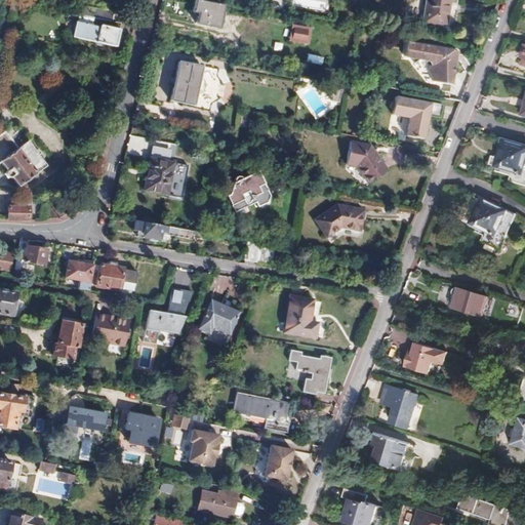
[(456,0),(428,0),(425,25),(448,29),(452,4),(456,5),(456,0)]
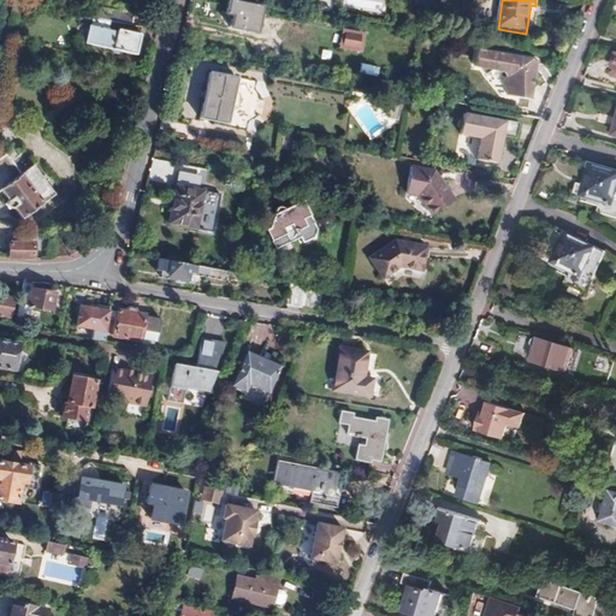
[(261,9),(229,1),(225,15),(232,16),(229,29),(255,35),(255,31),(260,31),(261,27),(258,23),(261,9)]
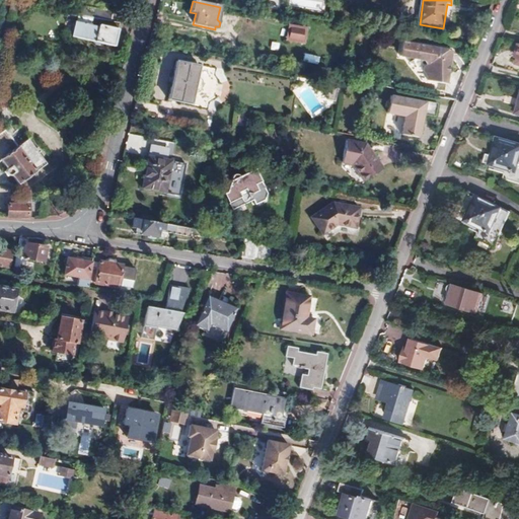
[(99,19),(109,20),(112,10),(81,4),(79,15),(90,17),(99,19)]
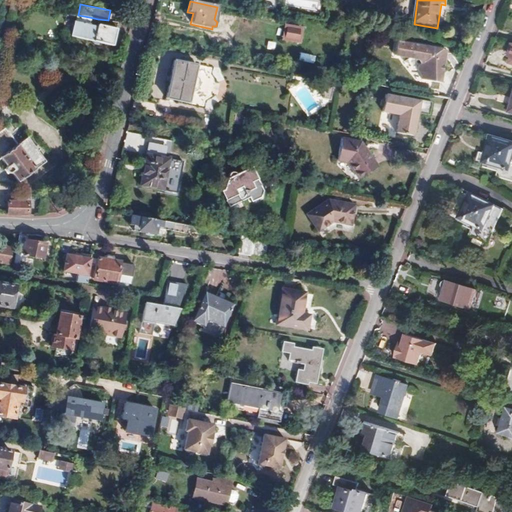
[(89,17),(88,24),(97,25),(98,19),(89,17)]
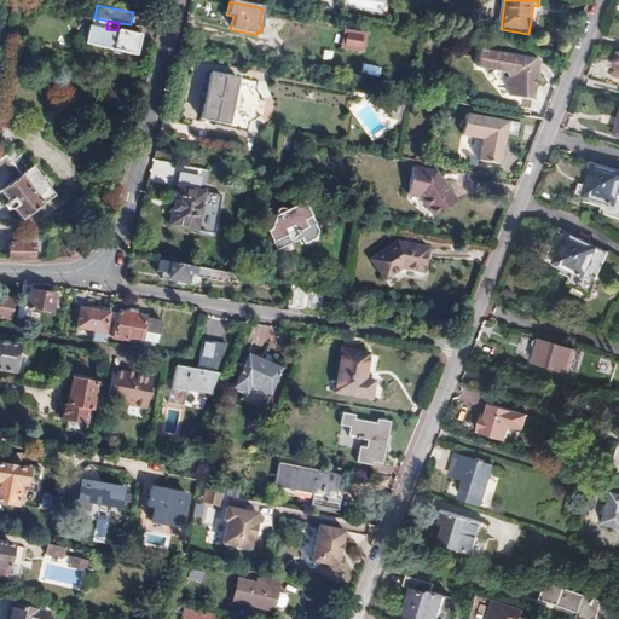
[(136,53),(140,27),(131,24),(119,23),(117,30),(106,29),(87,25),(85,44),(136,53)]
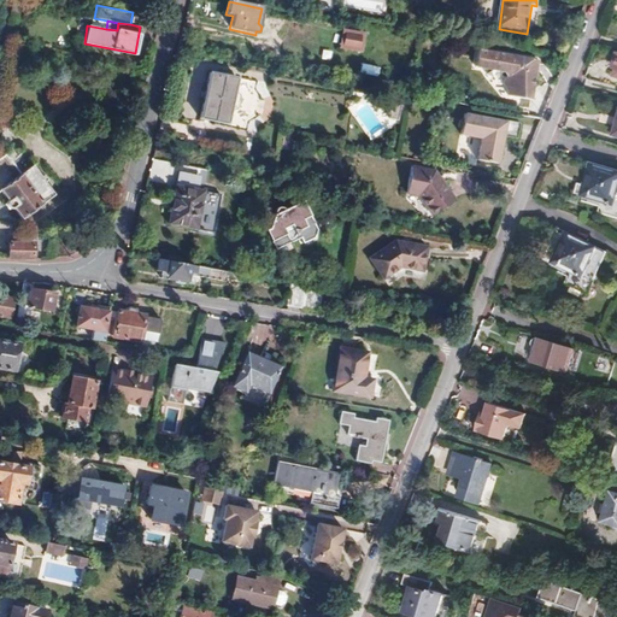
[(366,36),(348,34),(347,48),(364,51),(366,36)]
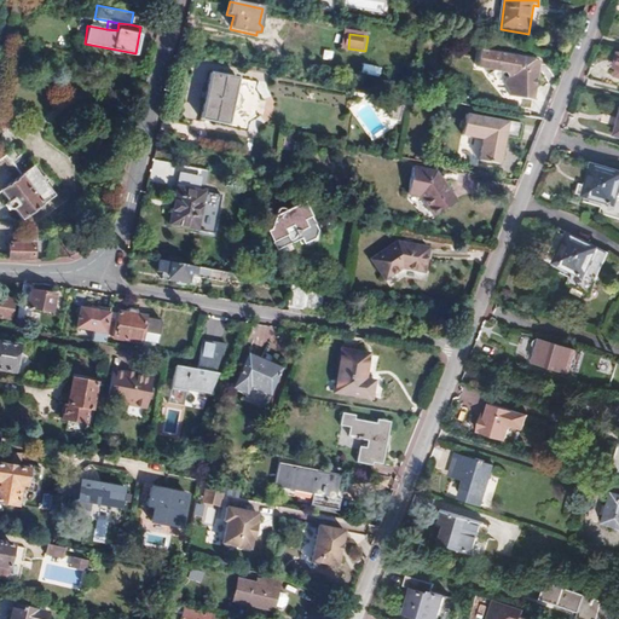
[(533,71),(534,61),(479,52),(476,69),(484,71),(489,77),(496,73),(507,75),(510,80),(508,84),(508,87),(510,97),(532,102),(537,71),(533,71)]
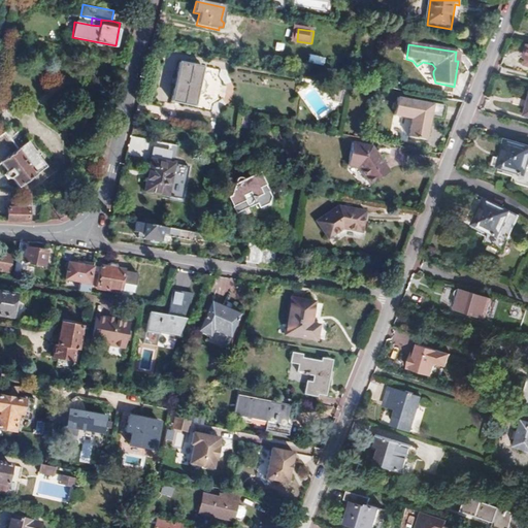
[(211,69),(178,63),(171,102),(203,108),(204,103),(211,98),(215,83),(209,75),(211,69)]
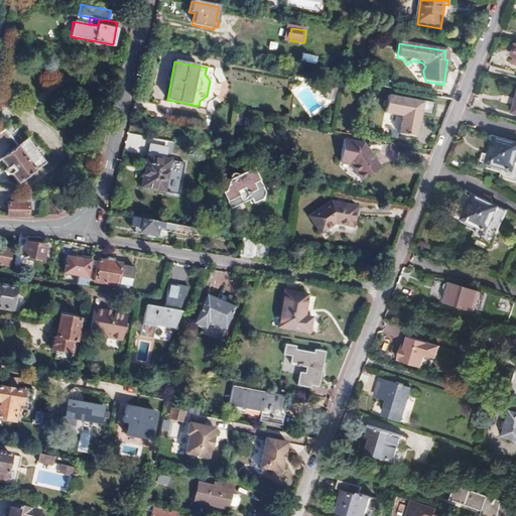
[(333,83),(315,80),(315,87),(317,88),(324,97),(324,99),(330,101),(333,83)]
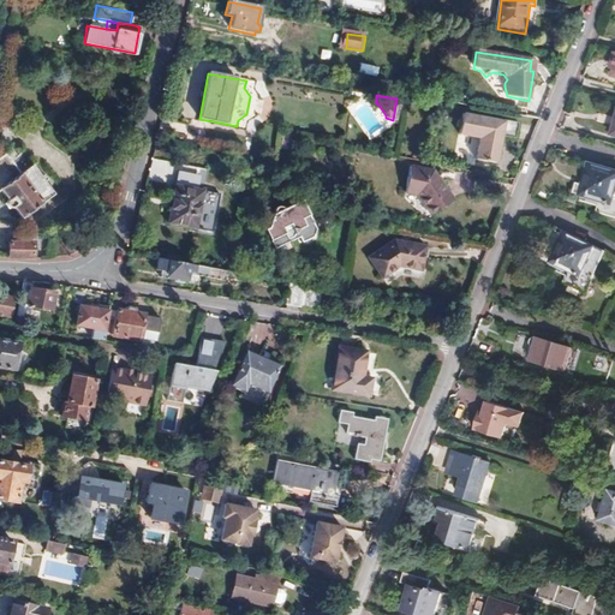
[(496,119),(463,113),(459,133),(479,137),(476,159),(496,162),(500,139),(499,139),(500,135),(514,137),(517,121),(496,118),(496,119)]
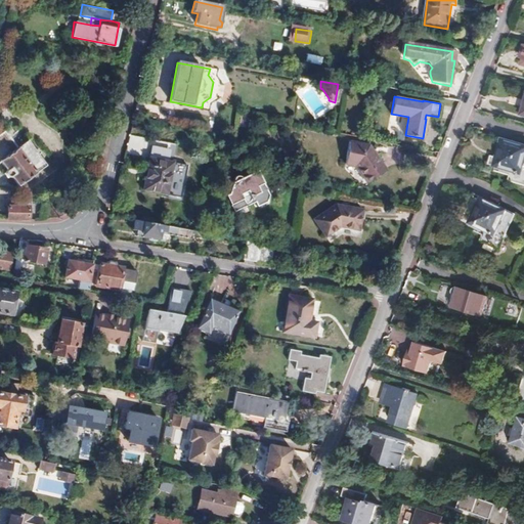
[(0,134),(0,164),(1,164),(6,171),(5,174),(3,175),(7,180),(9,179),(11,178),(18,187),(47,167),(28,141),(24,144),(10,127),(0,134)]
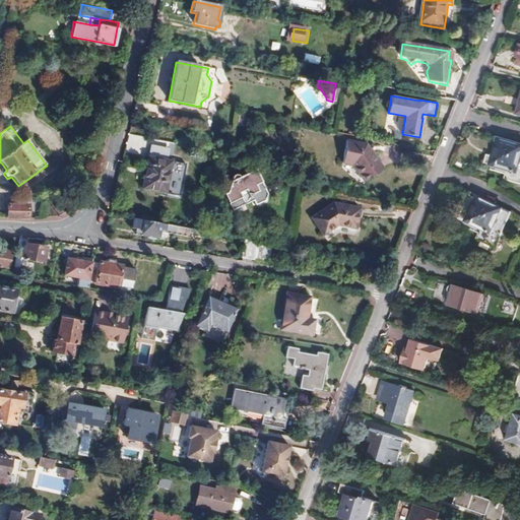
[(519,143),(490,135),(482,158),(477,157),(475,166),(505,174),(504,179),(519,183),(519,143)]
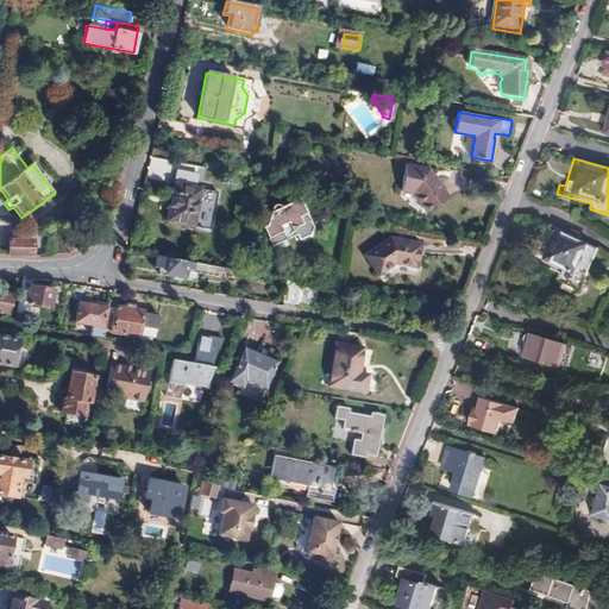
[(426,168),(405,164),(400,189),(412,193),(426,212),(446,196),(426,168)]
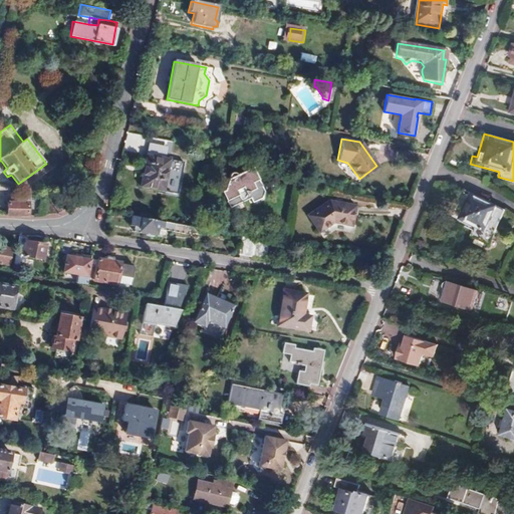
[(176,161),(146,156),(141,187),(170,192),(176,161)]
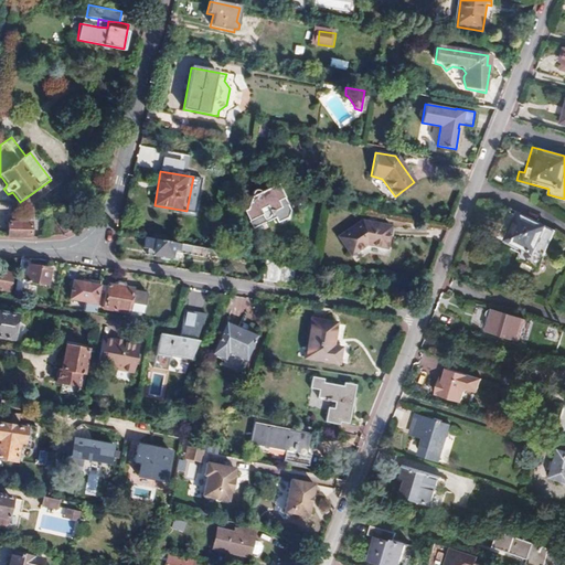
[(255,232),(269,223),(264,213),(268,210),(270,213),(273,212),(276,217),(279,221),(288,215),(289,208),(277,188),(268,188),(257,194),(255,192),(251,193),(247,213),(244,215),(255,232)]
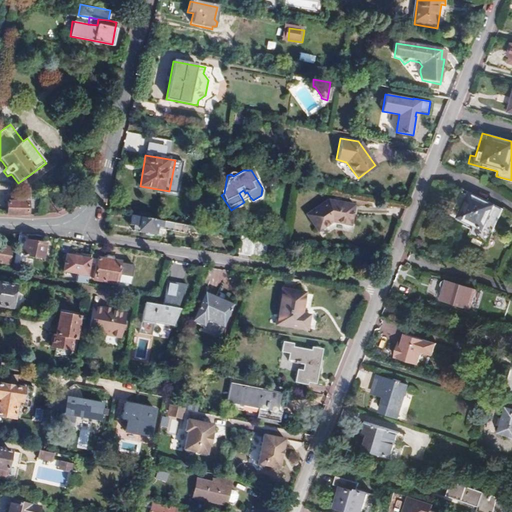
[(504,209),(462,189),(449,217),(472,229),(470,234),(488,243),(504,209)]
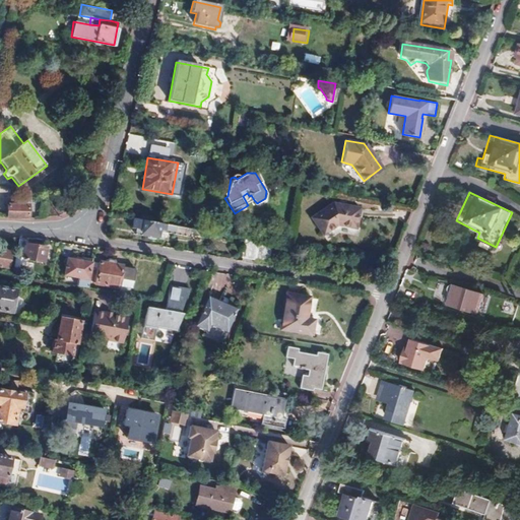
[(243,196),(248,205),(254,200),(251,195),(249,196),(247,193),(243,196)]
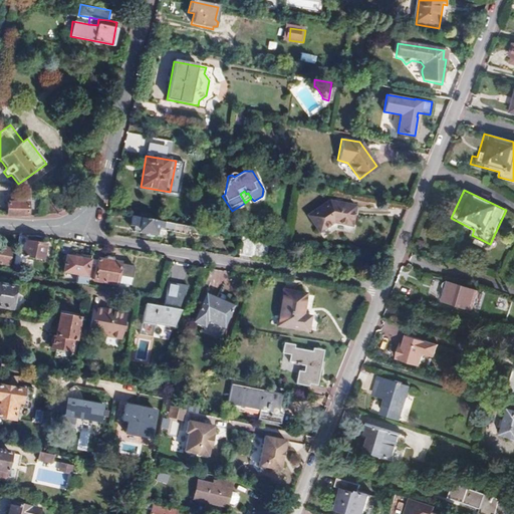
[(326,199),(305,214),(316,231),(331,220),(348,224),(352,205),(326,199)]
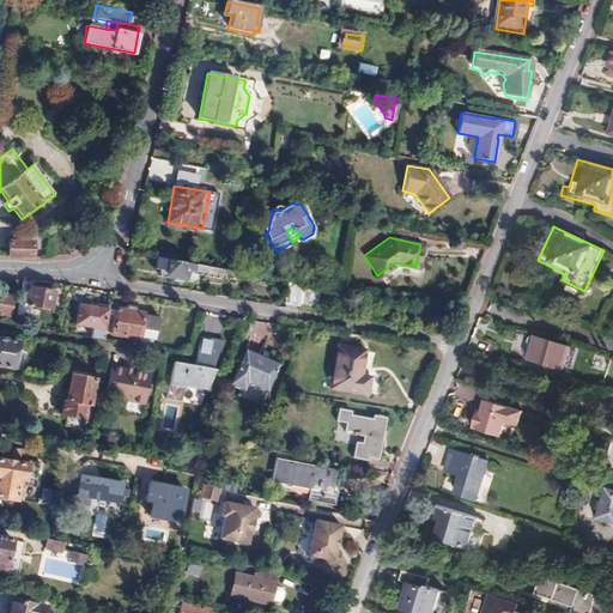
[(8,258),(34,258),(32,243),(8,242),(8,258)]
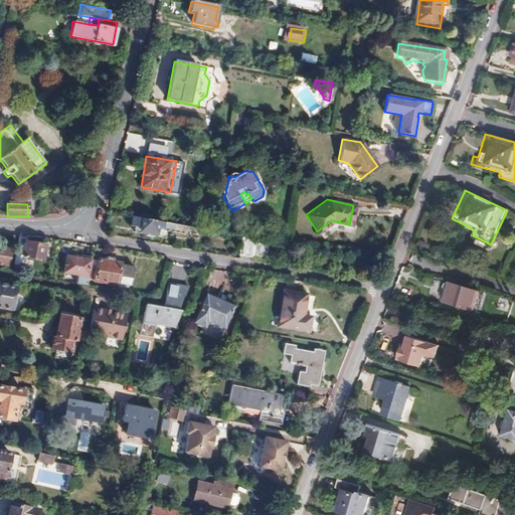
[(189,226),(132,216),(130,225),(135,227),(134,232),(160,237),(162,230),(187,234),(189,226)]
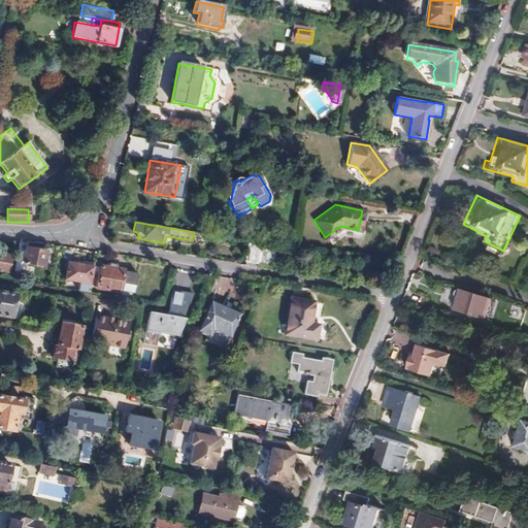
[(26,243),(20,242),(17,262),(42,266),(45,252),(26,249),(26,243)]
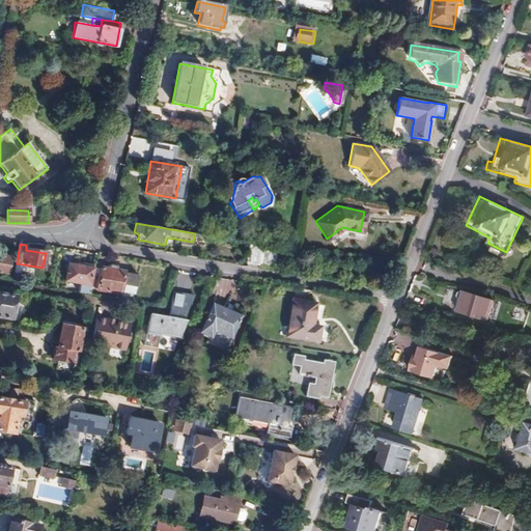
[(11,258),(0,255),(0,273),(8,275),(11,258)]
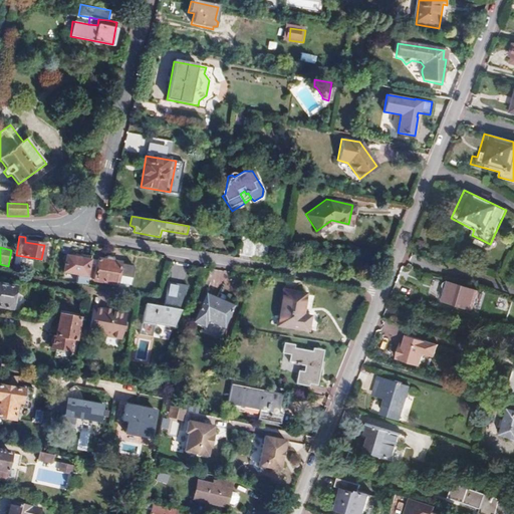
[(77,275),(75,283),(85,285),(89,260),(66,256),(63,273),(77,275)]
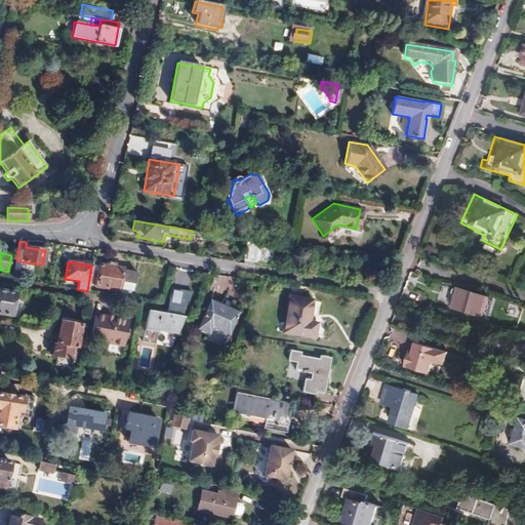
[(106,266),(99,265),(95,287),(118,291),(118,289),(132,292),(136,272),(114,267),(114,264),(110,261),(108,263),(107,264),(106,266)]
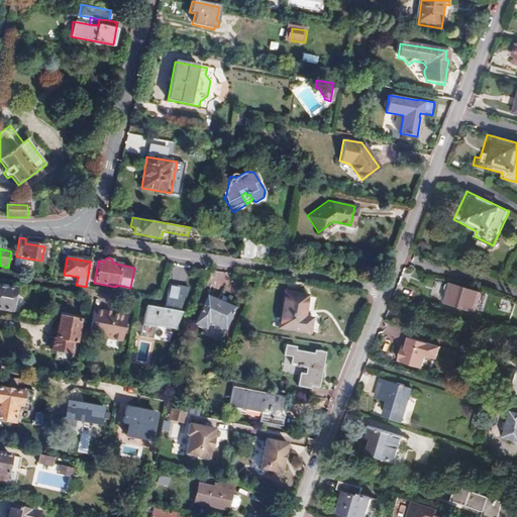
[(483,292),(450,282),(444,301),(477,311),(483,292)]
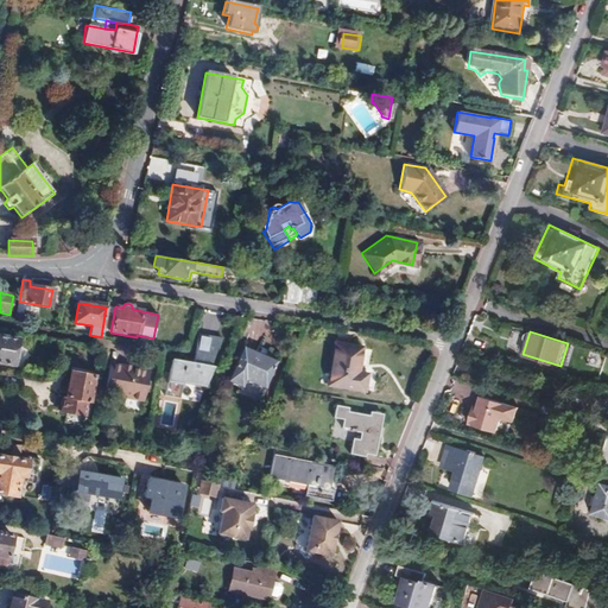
[(195,354),(194,354),(191,363),(170,360),(170,361),(185,365),(182,381),(204,386),(211,368),(209,367),(220,339),(200,335),(195,354)]
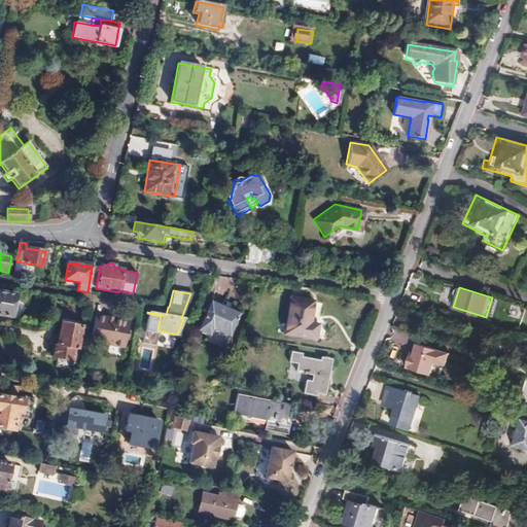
[(14,295),(0,291),(0,315),(10,317),(14,295)]
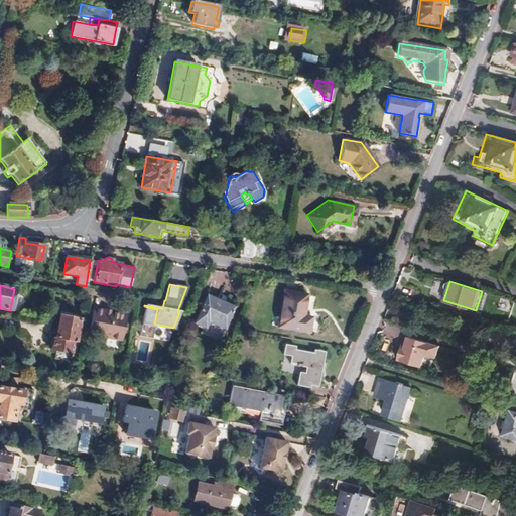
[(61,292),(51,290),(49,301),(59,303),(61,292)]
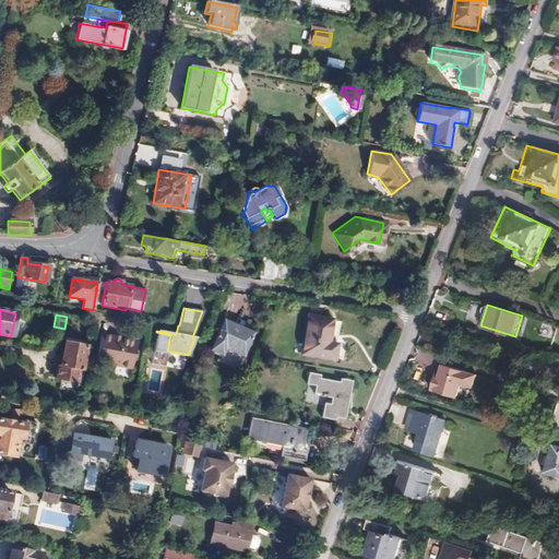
[(307,317),(306,323),(332,328),(333,320),(307,317)]
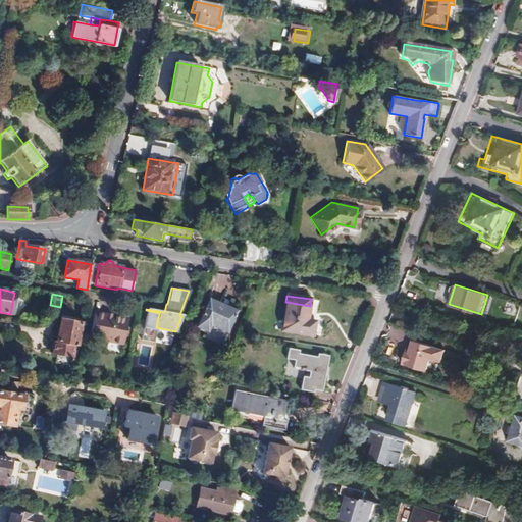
[(237,310),(207,299),(196,328),(208,333),(210,328),(227,333),(237,310)]
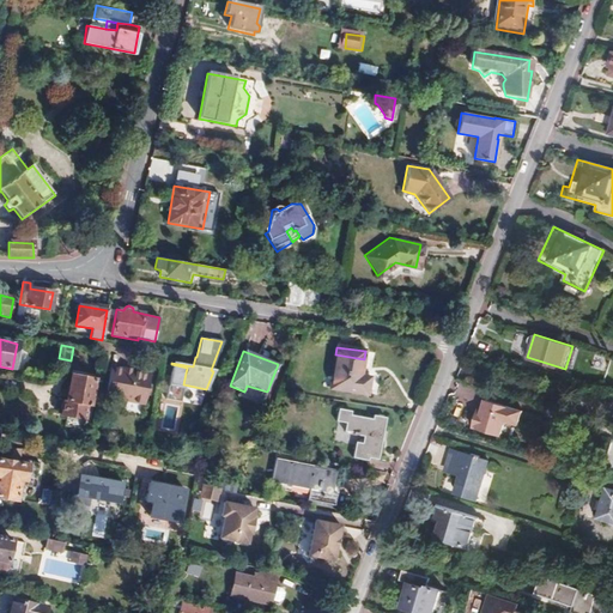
[(364,359),(335,354),(331,390),(368,396),(371,378),(362,376),(364,359)]
